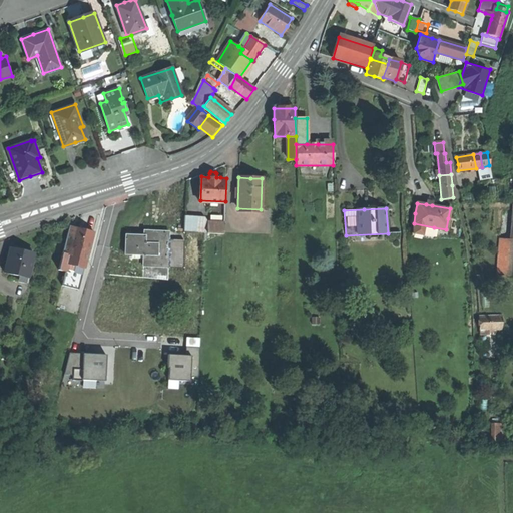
[(201,216),(185,215),(184,231),(200,231),(201,216)]
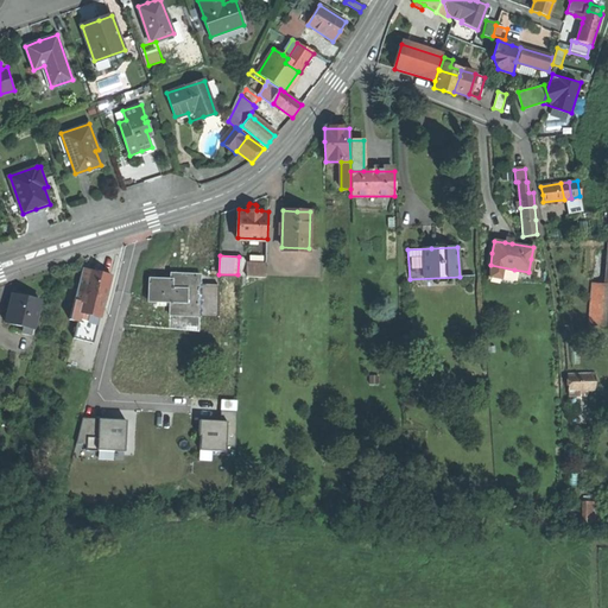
[(248,263),(239,257),(238,274),(247,276),(248,263)]
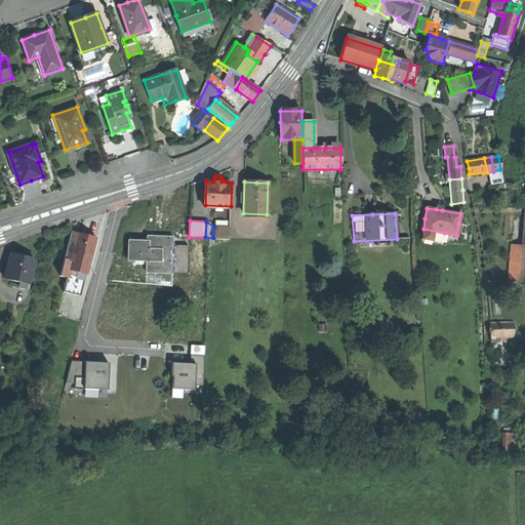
[(231,228),(214,227),(213,238),(230,239),(231,228)]
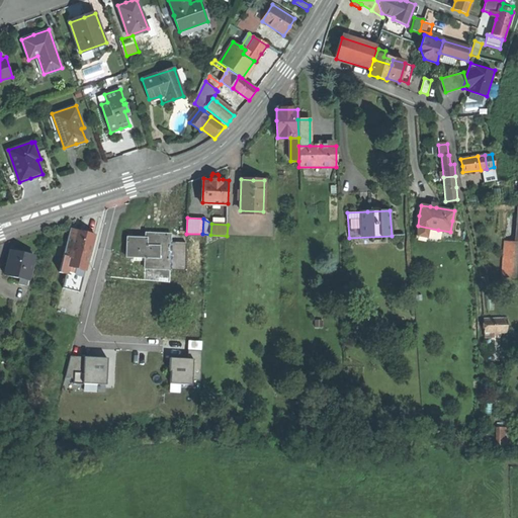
[(502,276),(517,277),(517,225),(516,246),(505,245),(502,276)]
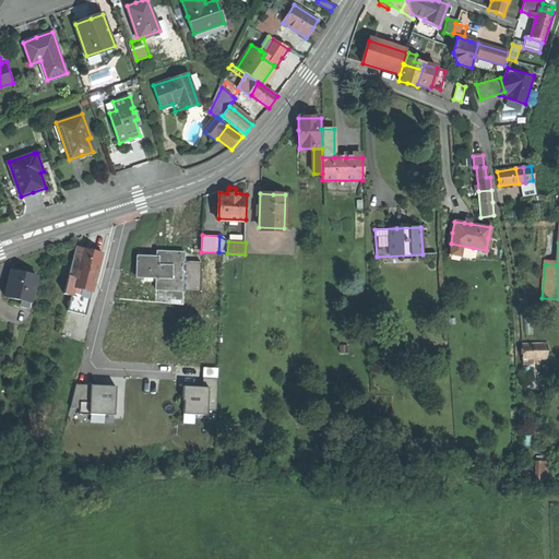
[(471,258),(473,248),(451,244),(451,253),(471,258)]
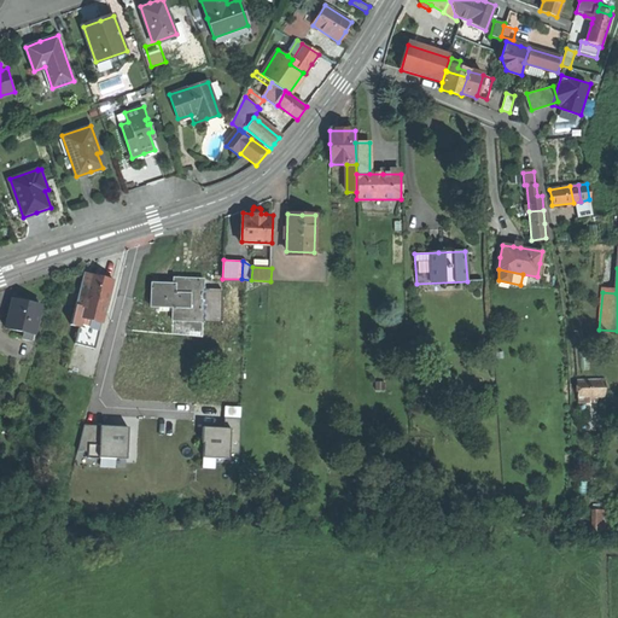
[(170,281),(153,281),(152,303),(175,304),(174,319),(200,320),(200,307),(204,307),(205,277),(187,277),(187,283),(170,281)]
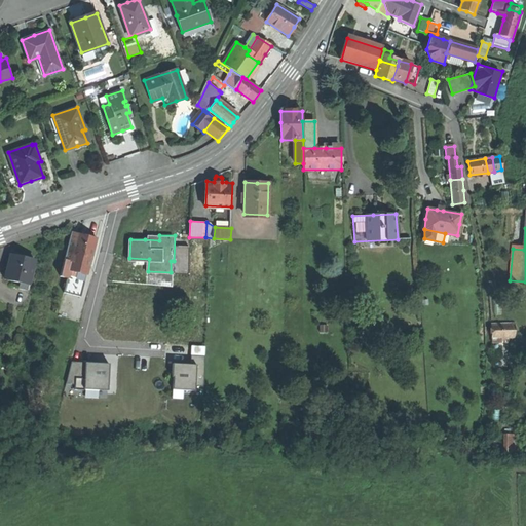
[(85,241),(77,239),(72,260),(90,264),(95,243),(85,241)]
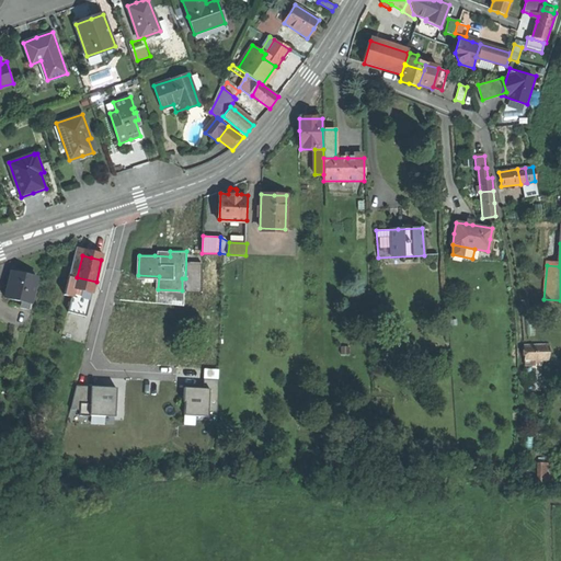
[(26,273),(12,270),(7,296),(23,299),(32,301),(38,275),(26,273)]
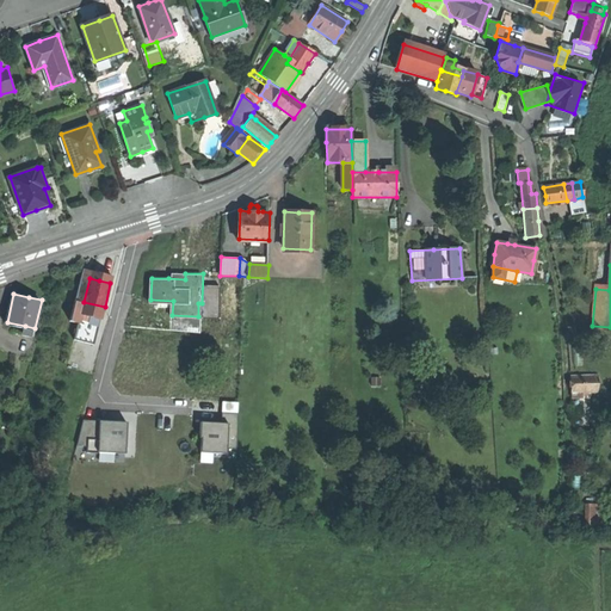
[(82,310),(74,309),(69,328),(78,329),(82,310)]
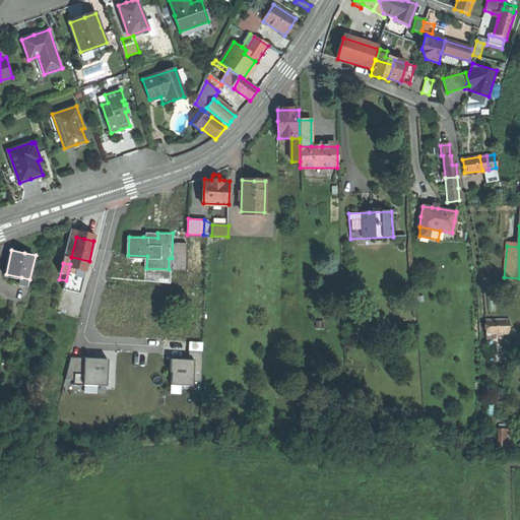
[(509,319),(486,320),(486,327),(486,334),(510,333),(509,319)]
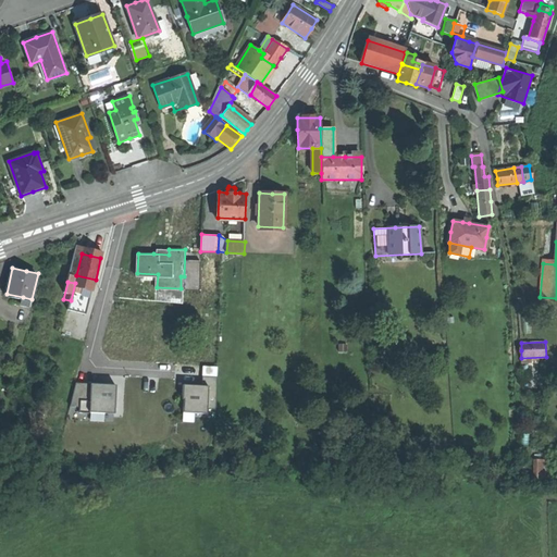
[(163,376),(176,378),(177,362),(164,361),(163,376)]
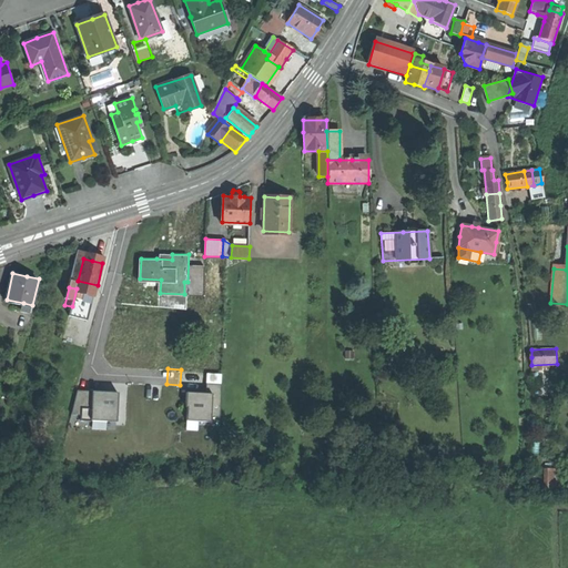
[(186,392),(188,419),(210,419),(210,415),(221,415),(220,383),(206,383),(206,392),(186,392)]
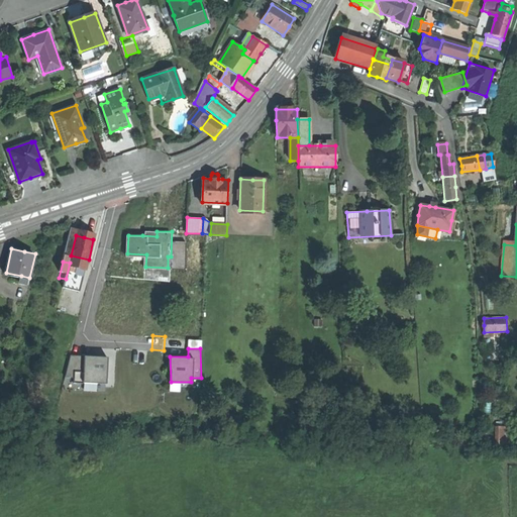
[(70,354),(69,375),(75,376),(75,382),(84,382),(84,390),(106,390),(107,355),(70,354)]
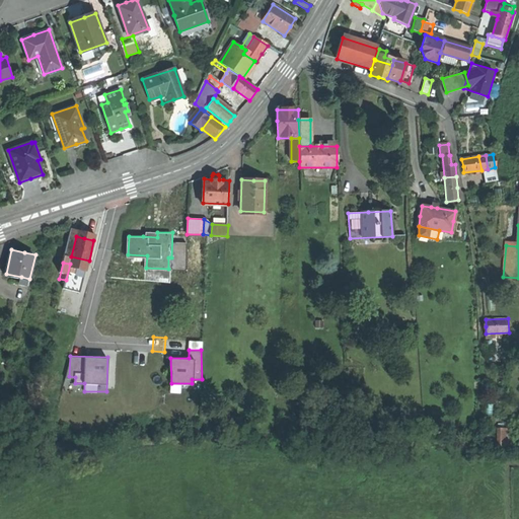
[(501,427),(501,443),(511,443),(511,427),(501,427)]
